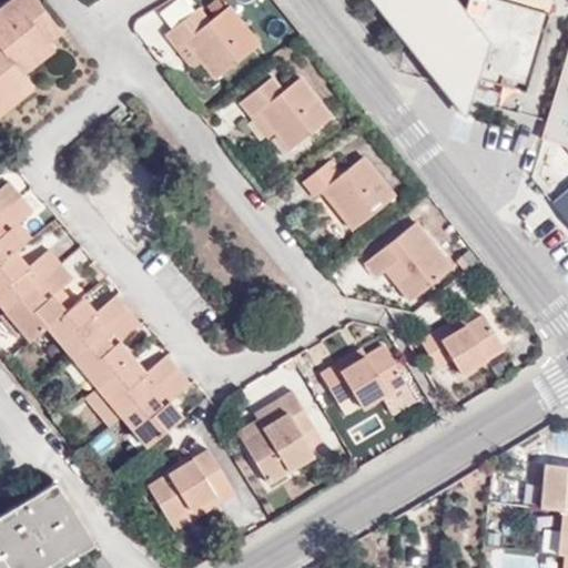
[(61,29),(37,0),(3,0),(0,3),(0,19),(8,30),(0,37),(0,99),(27,78),(22,72),(34,61),(29,54),(48,39),(61,29)]
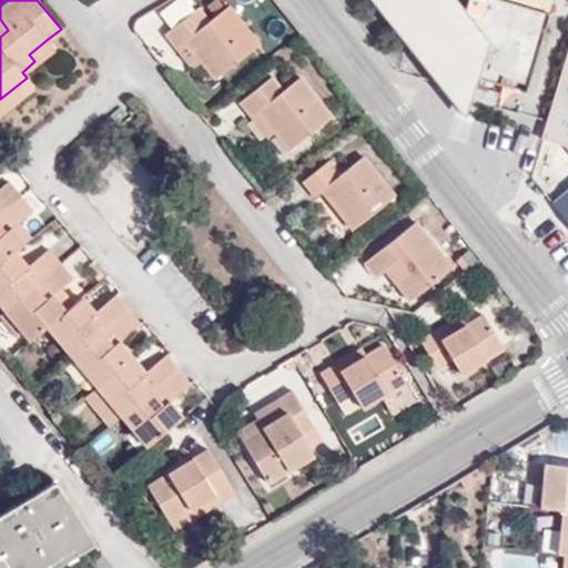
[(473,74),(448,67),(465,10),(456,0),(371,0),(373,2),(395,31),(462,115),(473,74)]
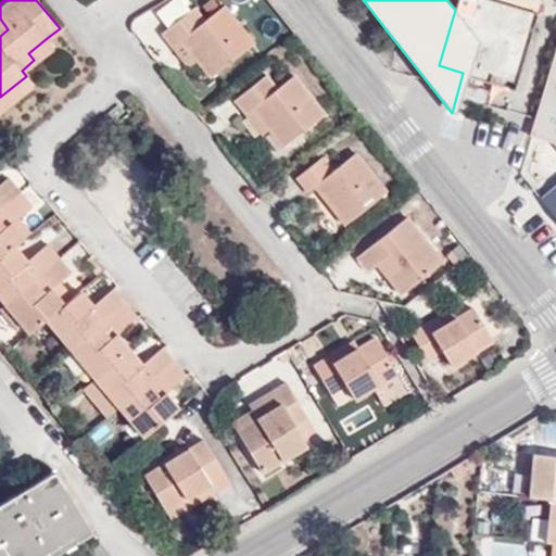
[(539,11),(502,0),(457,0),(455,10),(439,65),(463,73),(517,89),(539,11)]
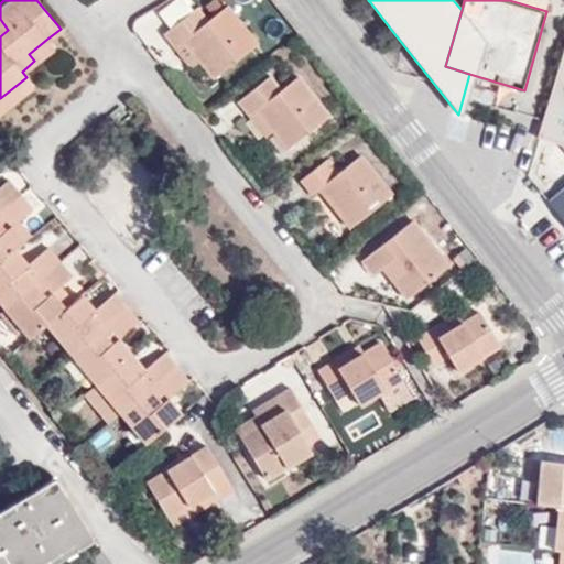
[(197,8),(164,32),(175,45),(184,39),(201,60),(214,76),(257,42),(227,4),(207,21),(197,8)]
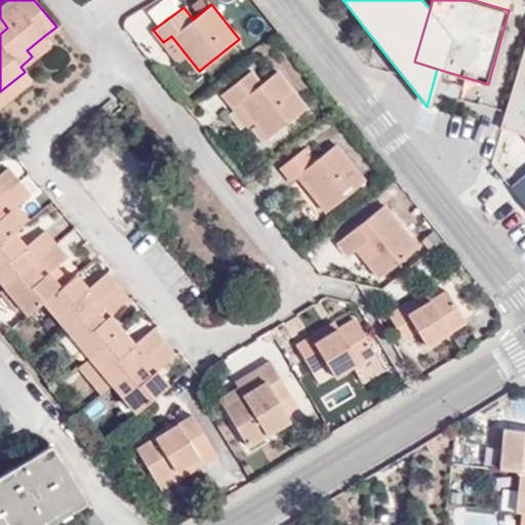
[(32,56),(49,43),(44,36),(27,50),(32,56)]
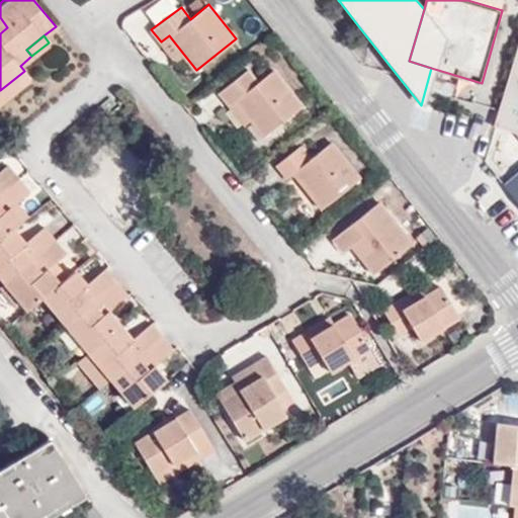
[(161,41),(176,62),(184,55),(169,35),(161,41)]
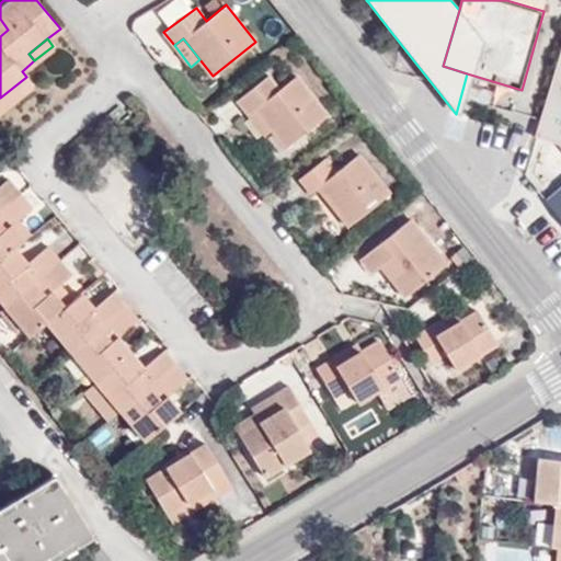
[(560,202),(560,52),(549,98),(538,134),(560,140),(560,182),(546,195),(548,197),(553,193),(560,202)]
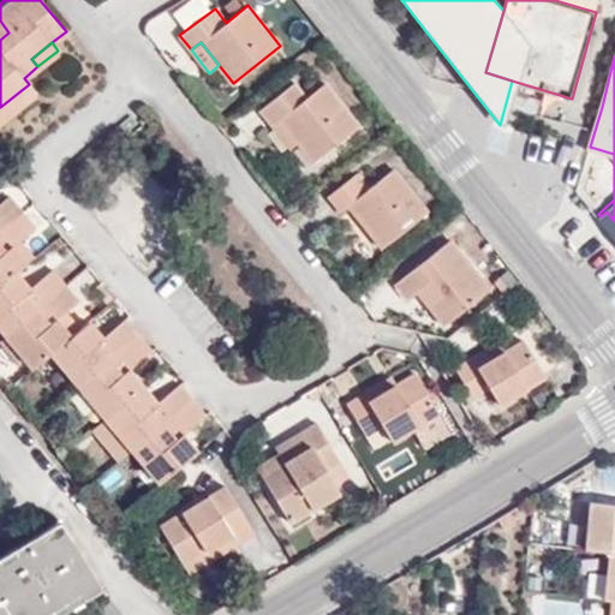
[(294,82),(260,109),(272,124),(279,118),(299,143),(314,161),(359,125),(326,82),(306,97),(294,82)]
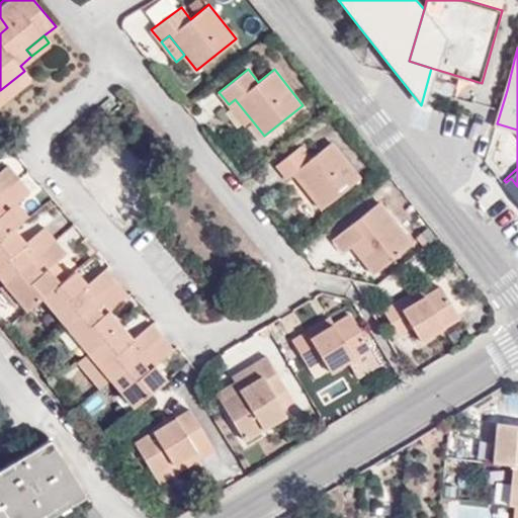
[(0,102),(30,79),(24,71),(0,90),(0,102)]
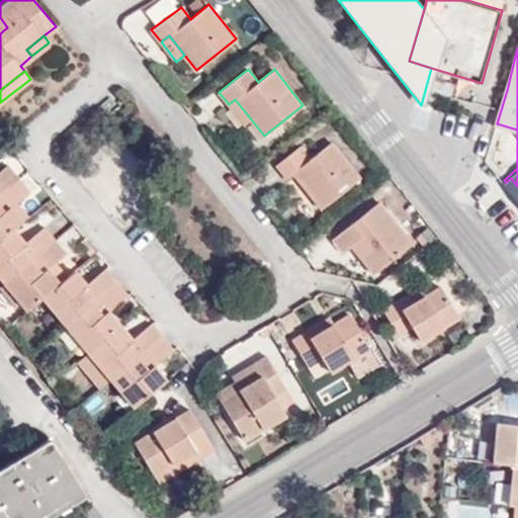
[(229,104),(245,125),(252,120),(235,99),(229,104)]
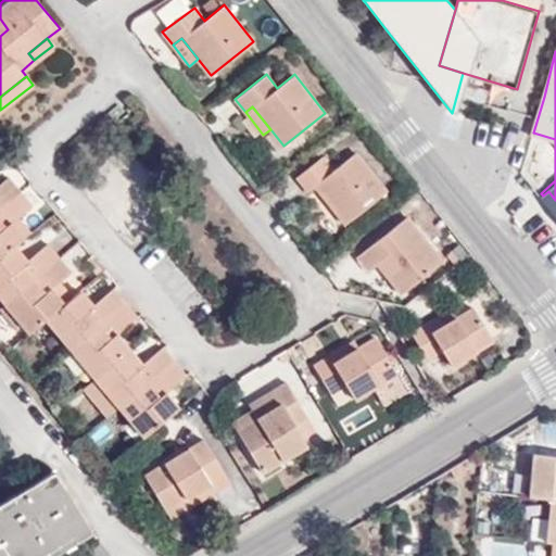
[(316,187),(345,223),(388,190),(356,151),(332,171),(321,156),(297,176),(308,192),(316,187)]
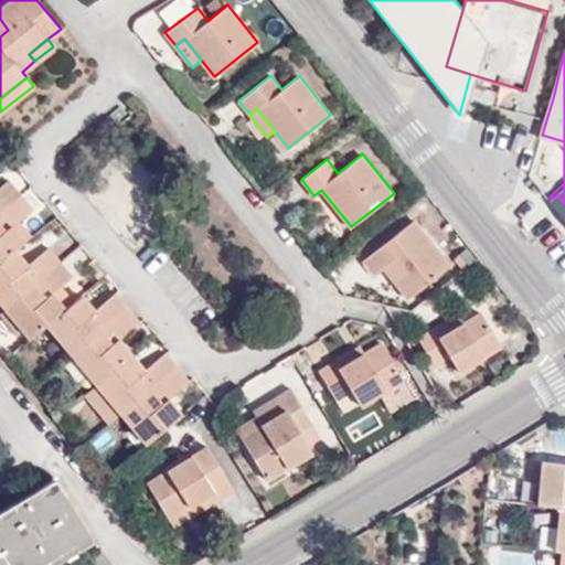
[(0,212),(21,194),(10,180),(0,188),(0,212)]
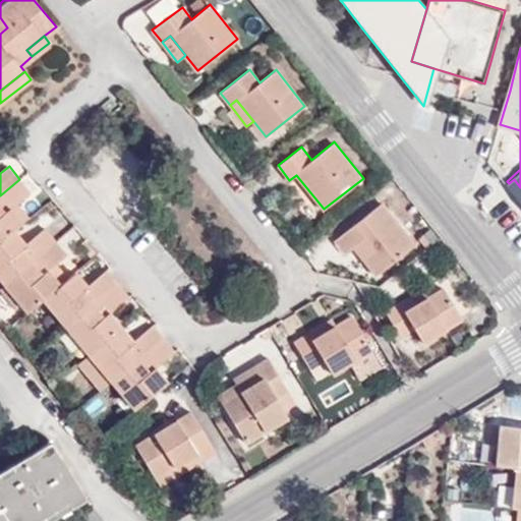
[(296,175),(289,180),(304,199),(301,203),(313,217),(324,209),(296,175)]
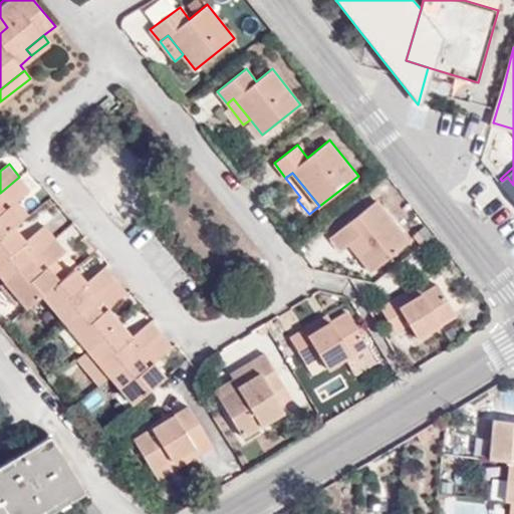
[(0,238),(10,230),(15,226),(17,225),(6,211),(11,206),(30,191),(19,177),(0,193),(0,238)]
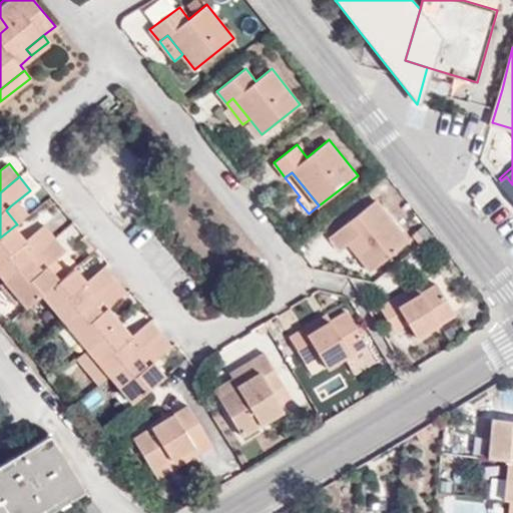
[(330,236),(341,250),(349,243),(358,236),(366,246),(357,253),(371,271),(409,239),(376,198),(330,236)]
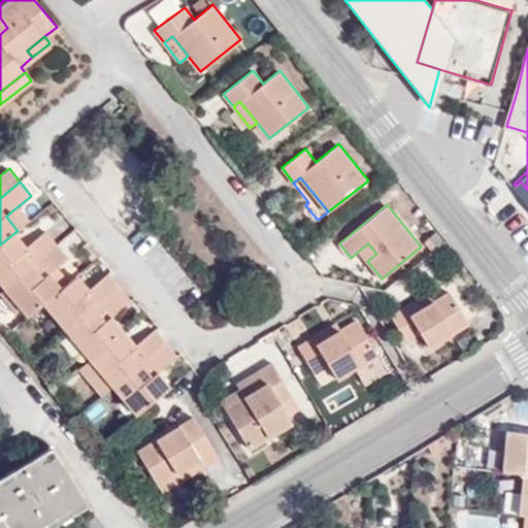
[(18,231),(23,226),(11,211),(6,217),(18,231)]
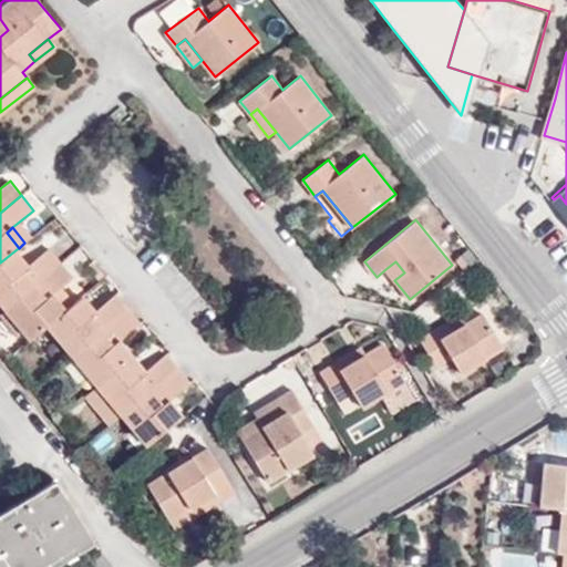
[(73,277),(49,248),(30,264),(23,269),(11,254),(0,263),(0,290),(11,303),(23,319),(17,325),(30,340),(48,325),(61,313),(48,298),(54,294),(73,277)]
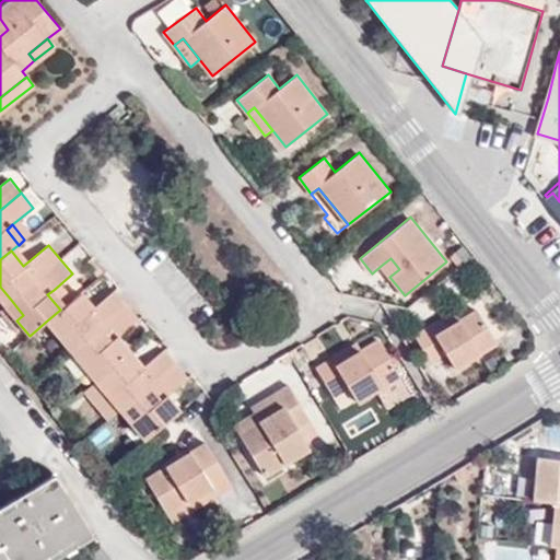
[(23,266),(30,260),(16,246),(11,251),(23,266)]
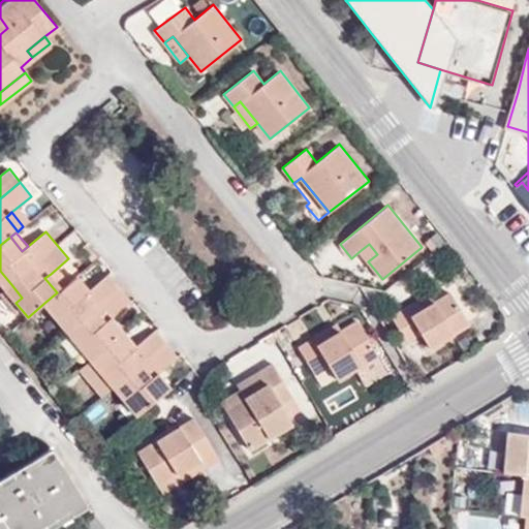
[(360,251),(368,261),(377,254),(369,244),(360,251)]
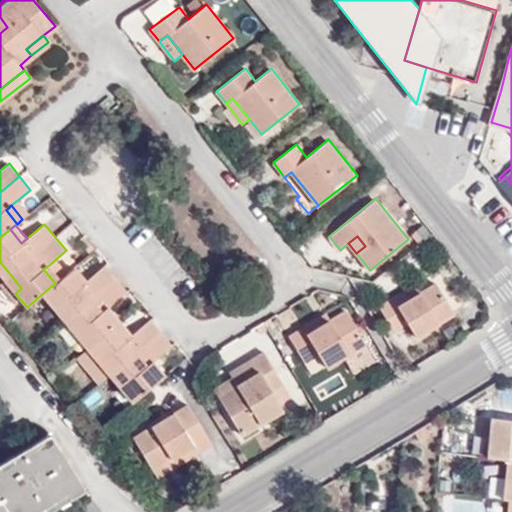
[(0,273),(4,279),(10,274),(0,262),(0,273)]
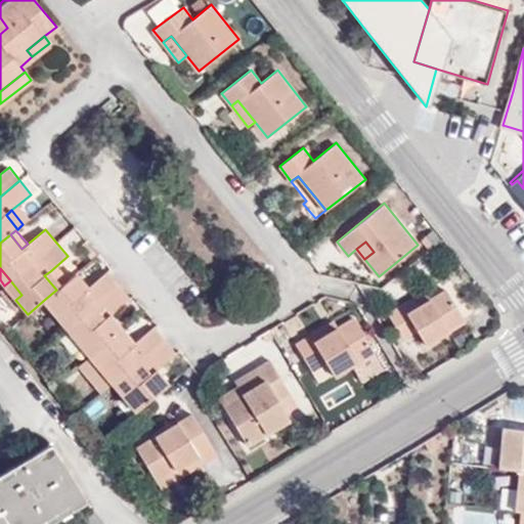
[(61,286),(50,271),(44,275),(56,290),(61,286)]
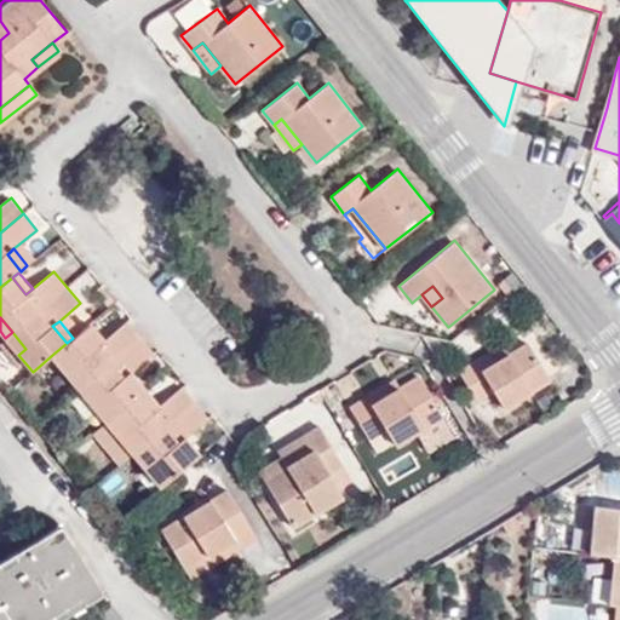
[(98,400),(92,405),(105,420),(139,392),(126,377),(132,371),(153,354),(126,322),(105,339),(99,345),(85,327),(73,338),(67,343),(52,355),(64,371),(70,367),(84,383),(98,400)]
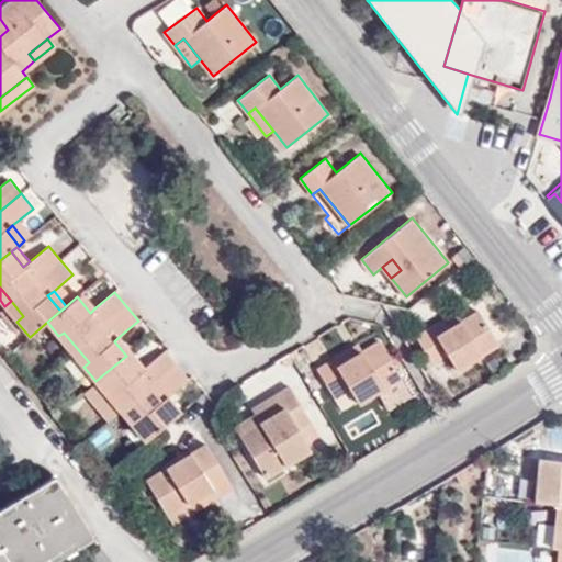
[(96,307),(82,292),(77,296),(90,313),(96,307)]
